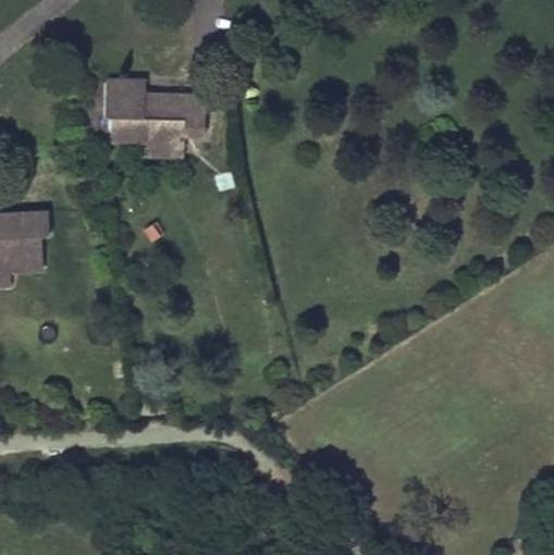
[(157,103),(145,103),(146,93),(146,79),(107,78),(106,116),(112,116),(112,133),(149,134),(160,146),(184,147),(184,133),(205,133),(205,94),(157,93),(157,103)]
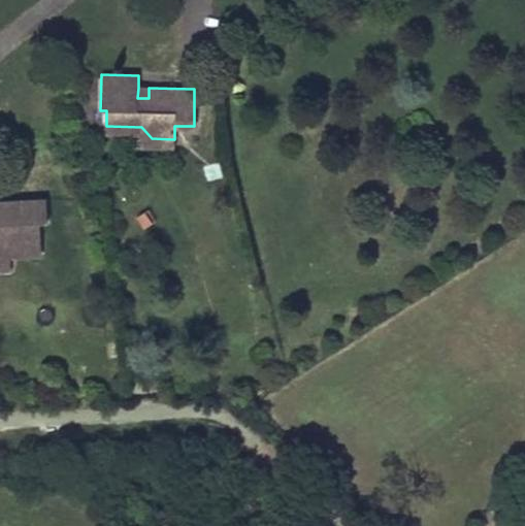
[(149,88),(138,88),(137,98),(149,98),(149,88)]
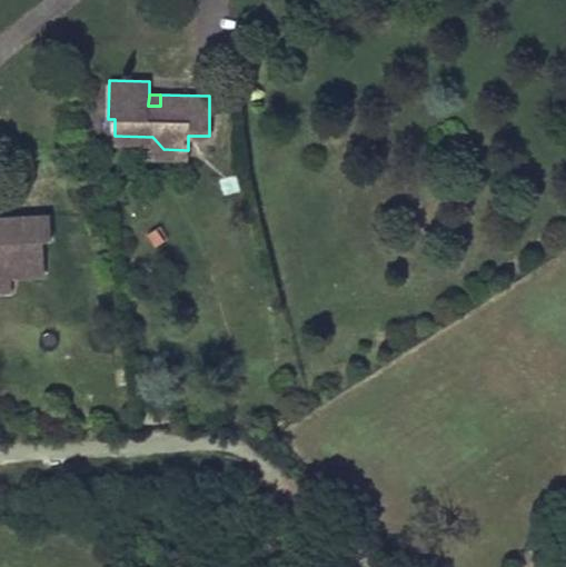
[(188,150),(164,149),(152,137),(115,136),(115,142),(152,143),(152,156),(187,157),(188,150)]
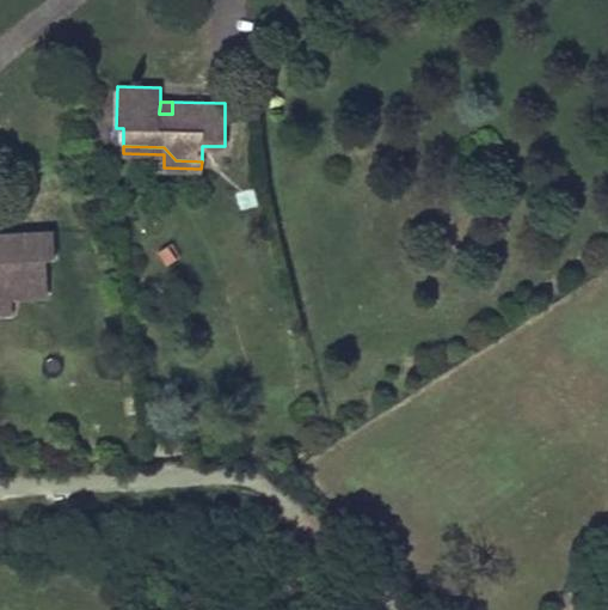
[(54,256),(53,230),(0,232),(0,287),(45,286),(45,256),(54,256)]
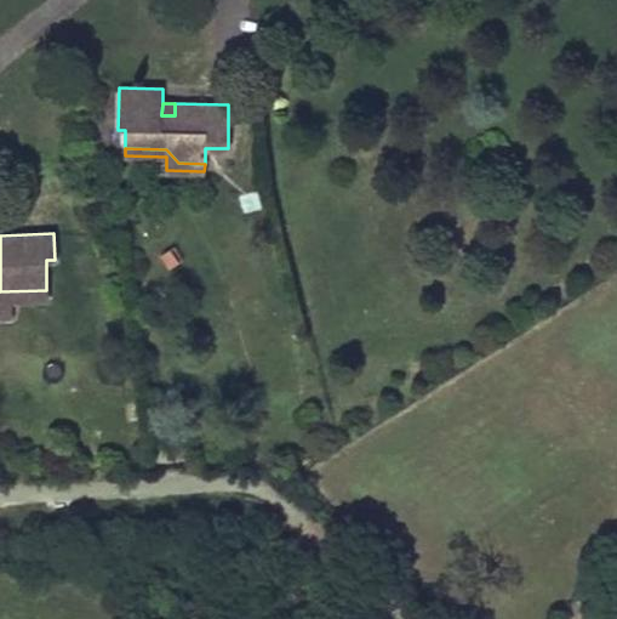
[(46,290),(0,291),(0,313),(11,313),(10,299),(46,296),(46,290)]
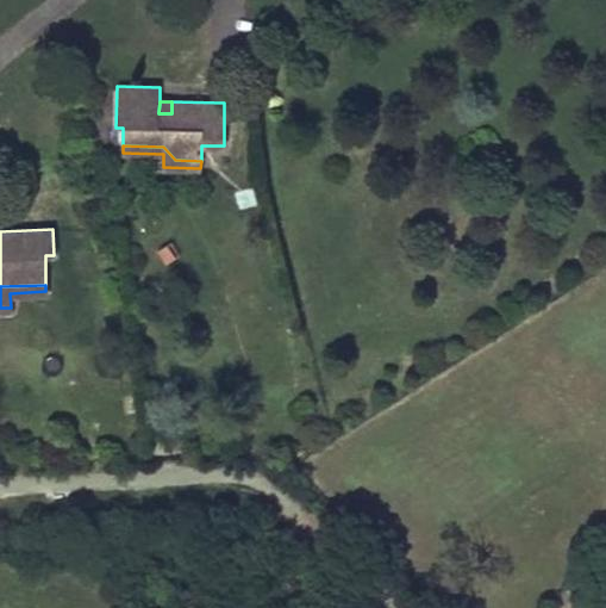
All buildings are outlined.
